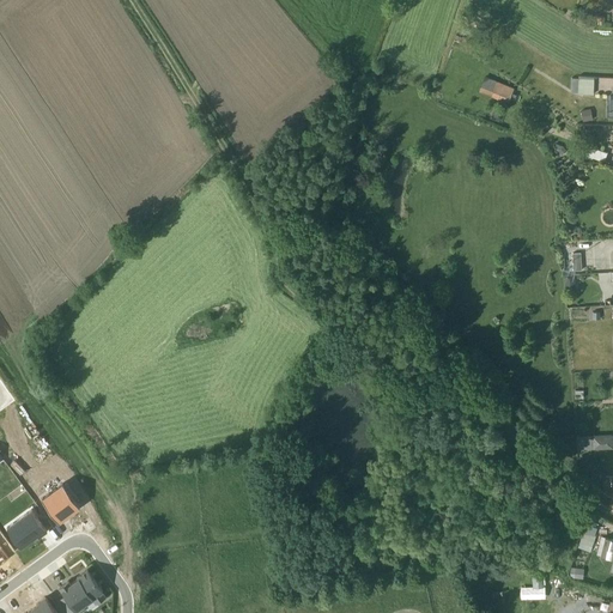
[(577,93),(592,93),(593,78),(570,78),(569,91),(577,92),(577,93)]
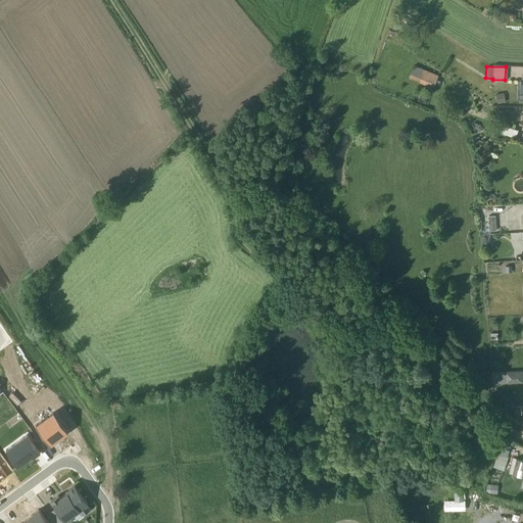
[(441,77),(416,67),(411,79),(436,89),(441,77)]
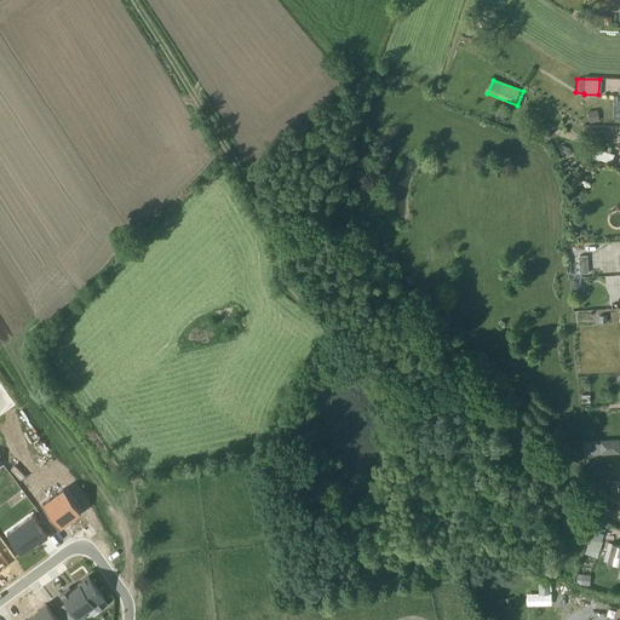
[(586,112),(589,122),(598,120),(596,109),(586,112)]
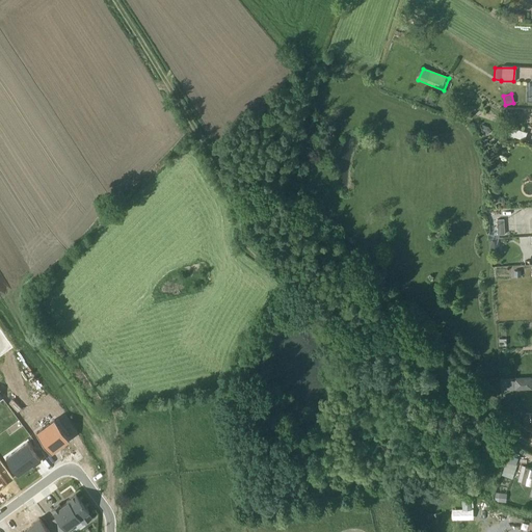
[(526,132),(510,126),(507,133),(523,139),(526,132)]
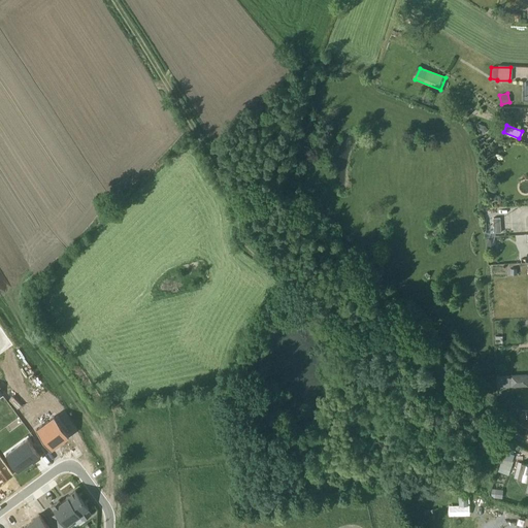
[(527,376),(513,378),(513,389),(527,387),(527,376)]
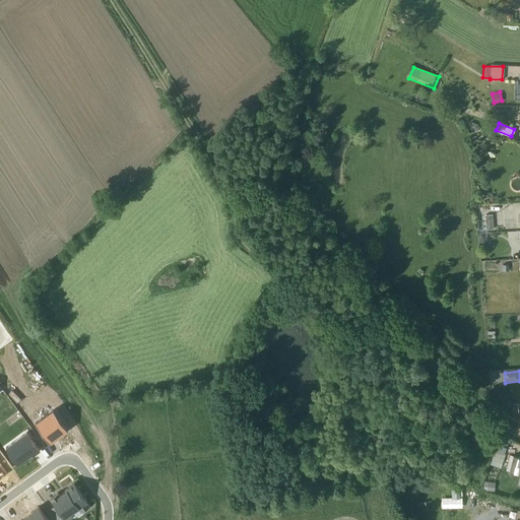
[(49,443),(67,430),(53,409),(35,424),(49,443)]
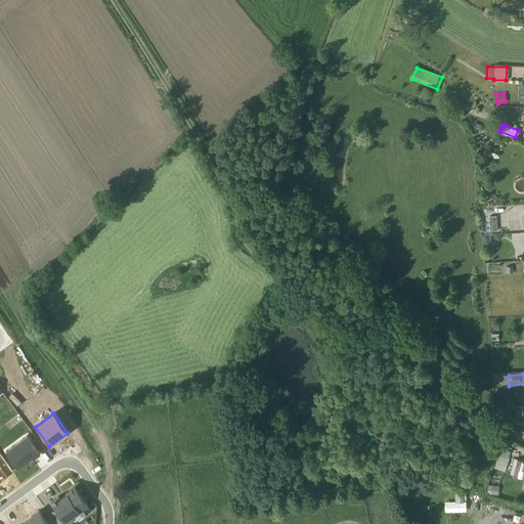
[(27,435),(5,451),(17,468),(32,456),(33,459),(40,453),(27,435)]
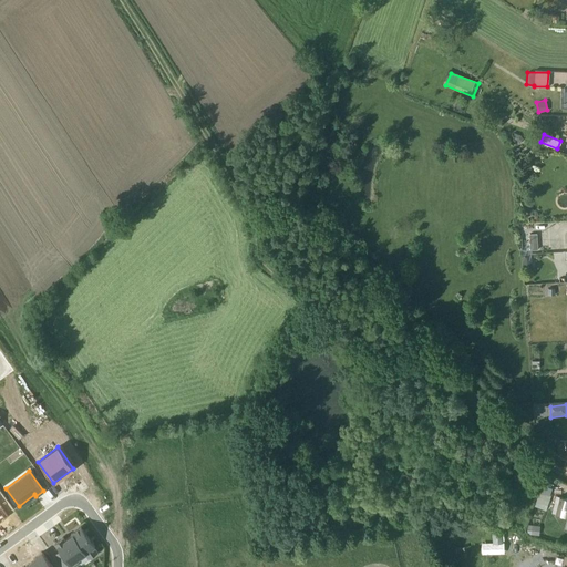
[(550,496),(538,492),(534,506),(545,511),(550,496)]
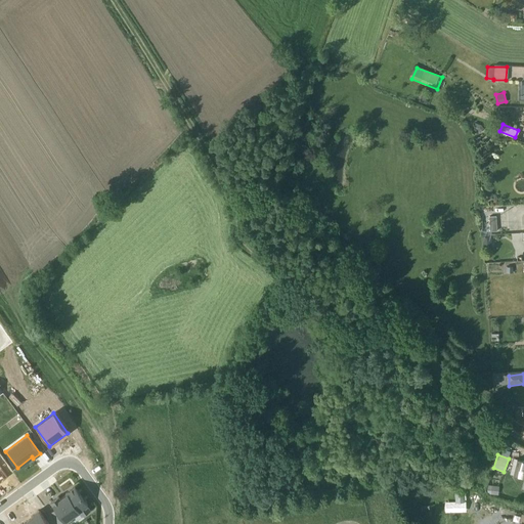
[(523,461),(517,460),(512,476),(523,479),(523,484),(523,489),(523,488),(523,461)]
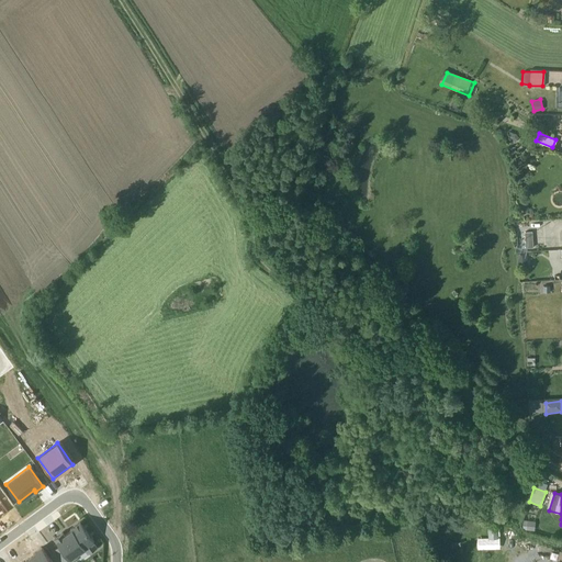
[(534,521),(523,520),(521,526),(523,529),(526,530),(534,530),(534,521)]
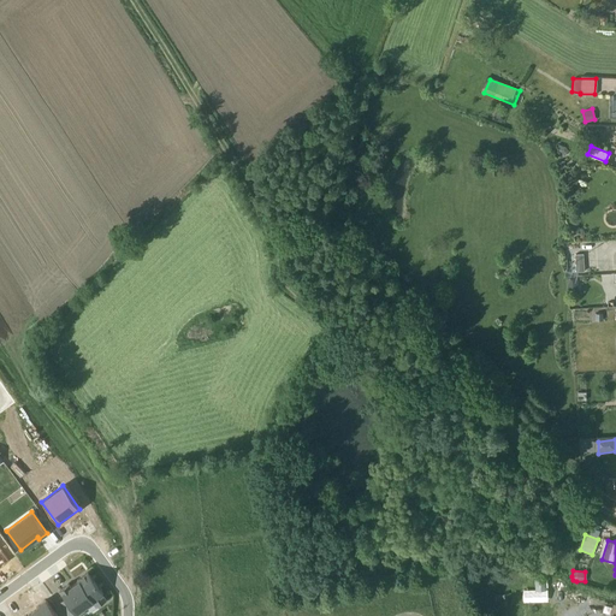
[(67,582),(59,590),(77,615),(78,615),(86,611),(83,608),(92,602),(95,606),(106,599),(102,594),(102,593),(87,572),(76,579),(77,581),(70,586),(67,582)]
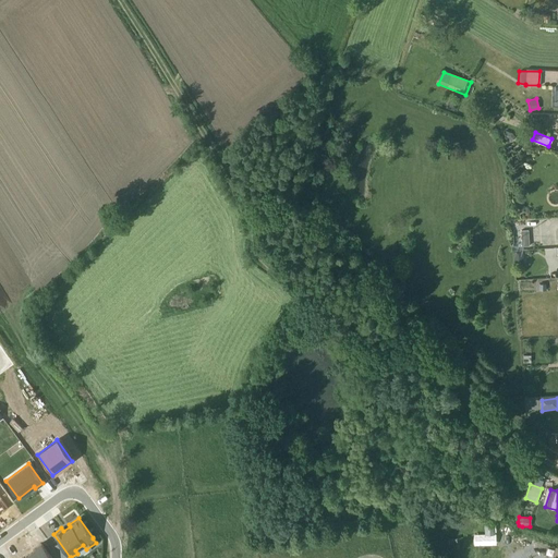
[(483,524),(484,536),(494,535),(493,523),(483,524)]
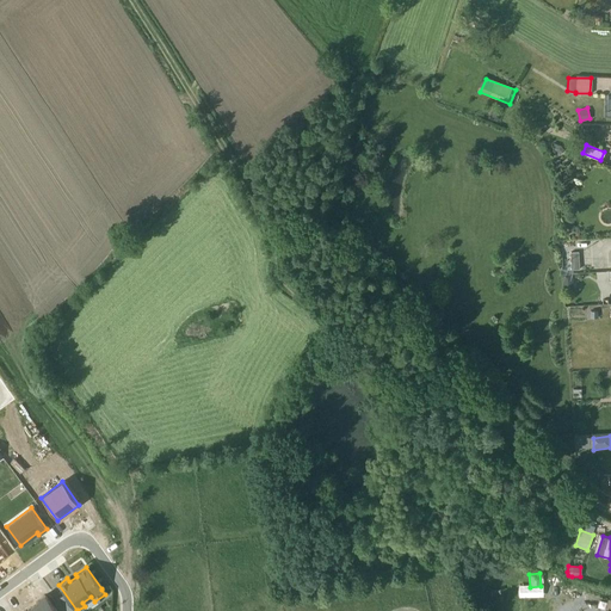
[(55,610),(44,596),(22,610),(55,610)]
